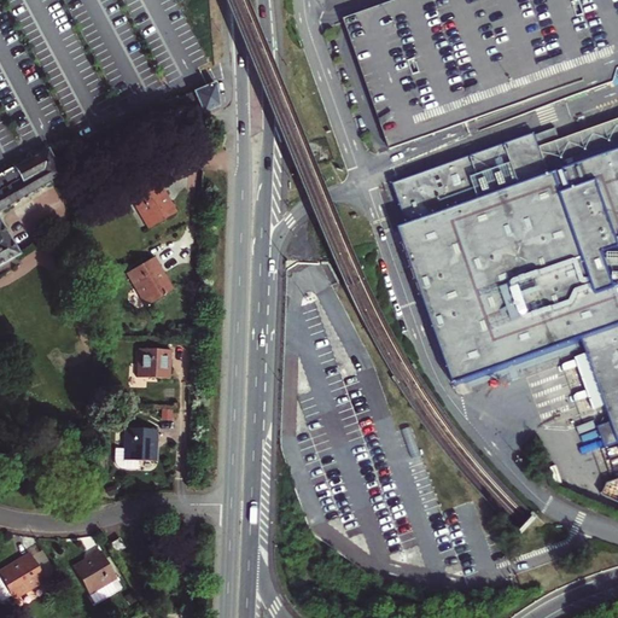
[(179,105),(197,99),(202,111),(204,110),(220,103),(217,97),(213,82),(173,99),(174,101),(178,100),(179,105)]
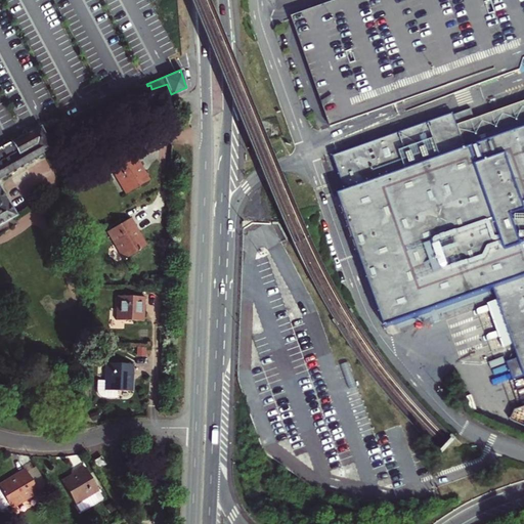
[(523,102),(473,121),(469,107),(333,156),(346,193),(338,195),(384,328),(494,289),(520,360),(509,363),(515,380),(523,376),(523,102)]
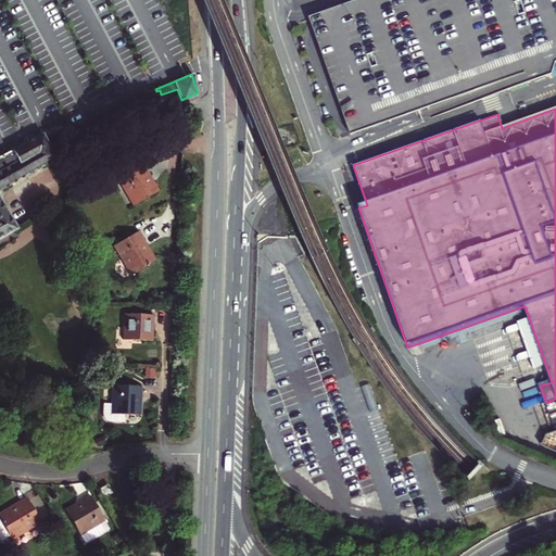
[(45,144),(39,135),(0,158),(0,240),(15,231),(4,214),(0,205),(0,191),(54,160),(45,144)]
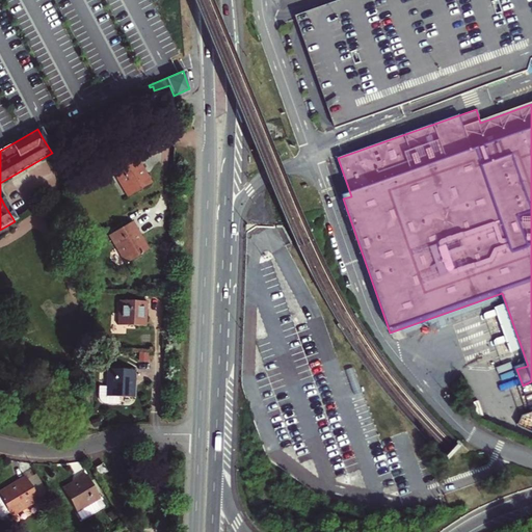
[(143,171),(137,160),(114,175),(129,197),(152,183),(143,171)]
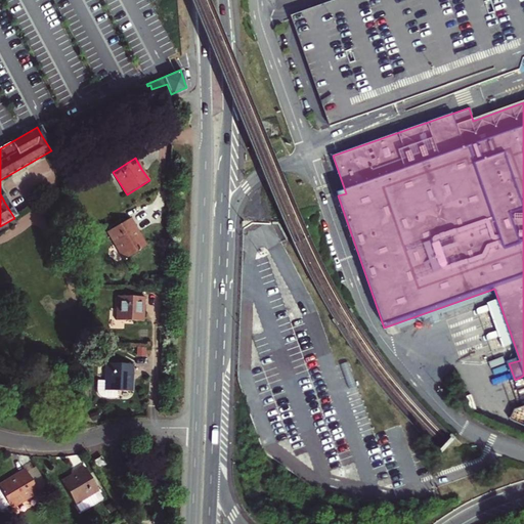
[(138,232),(130,219),(107,233),(125,260),(147,246),(138,232)]
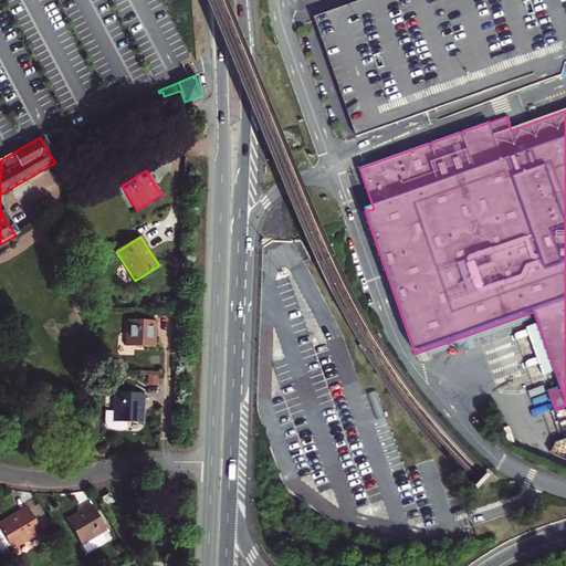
[(157,337),(157,322),(128,322),(127,348),(157,348),(157,337)]
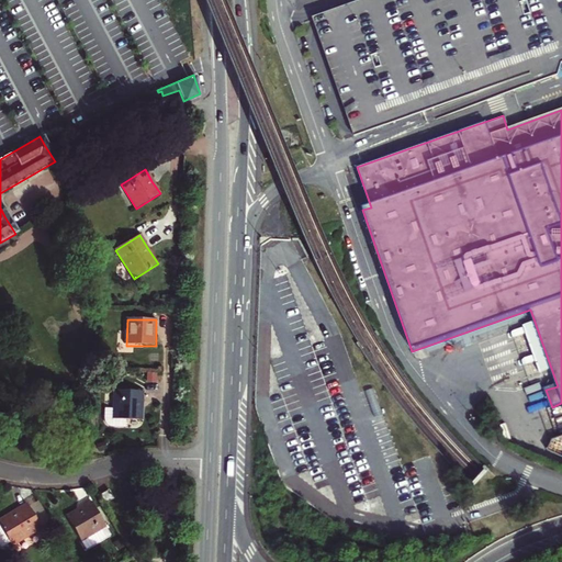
[(112,428),(113,428),(126,428),(126,422),(143,423),(144,408),(144,392),(111,392),(111,402),(113,402),(113,411),(107,411),(107,422),(107,423),(107,424),(107,425),(108,425),(108,426),(109,427),(110,427),(110,428),(111,428),(112,428)]
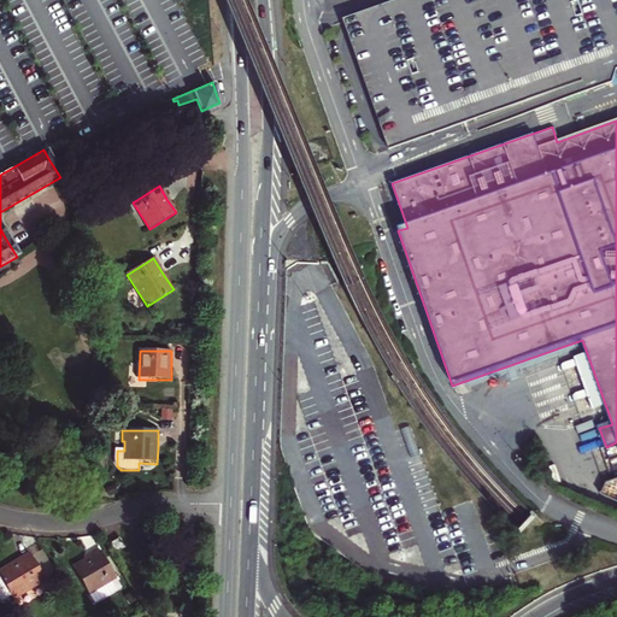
[(118,538),(109,542),(115,552),(123,546),(118,538)]
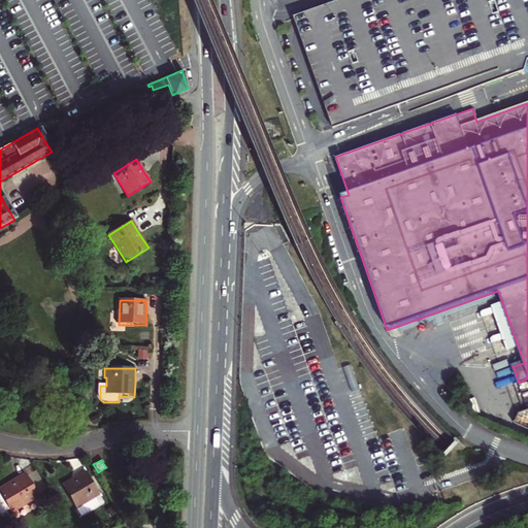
[(99,496),(86,471),(75,476),(62,484),(75,508),(79,517),(96,507),(92,500),(99,496)]
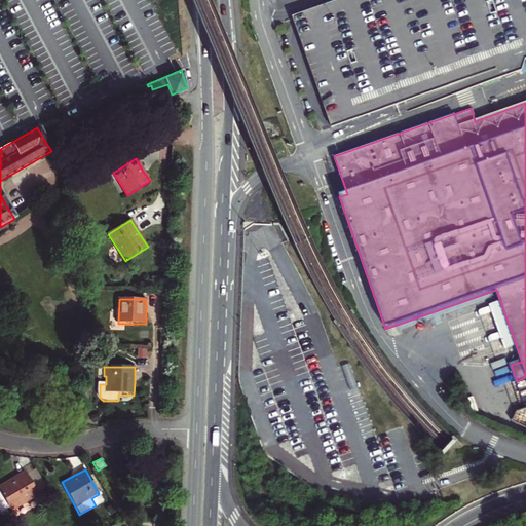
[(37,495),(23,473),(10,480),(0,486),(0,489),(0,490),(0,489),(0,508),(1,510),(4,511),(10,506),(12,510),(37,495)]
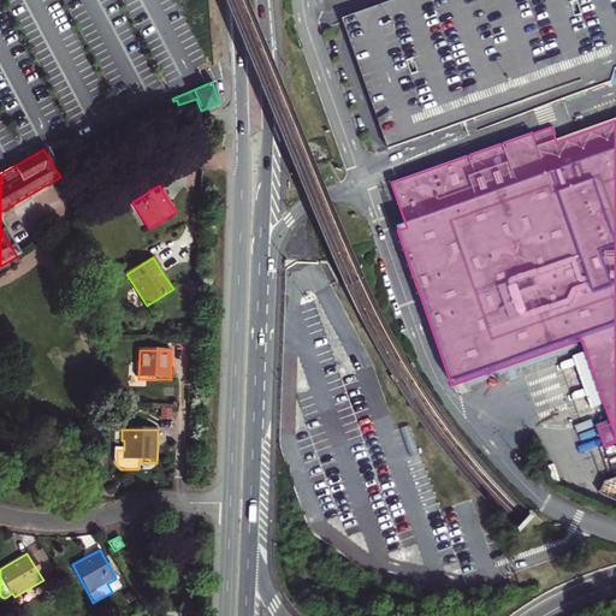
[(120,587),(116,579),(107,584),(112,592),(120,587)]
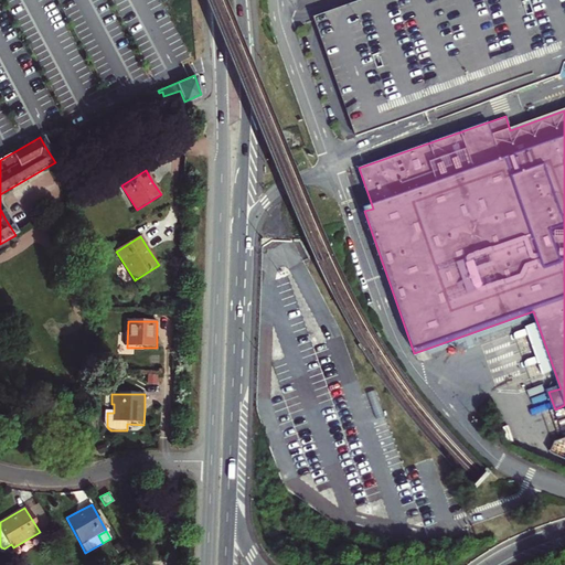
[(471,532),(456,537),(458,545),(475,540),(471,532)]
